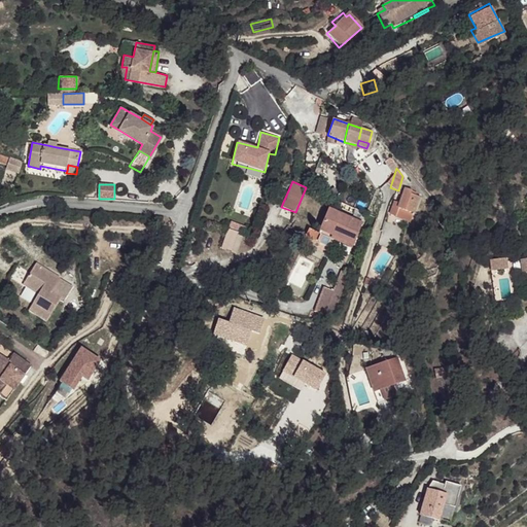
[(412,194),(405,190),(400,204),(399,207),(415,213),(420,197),(414,195),(412,194)]
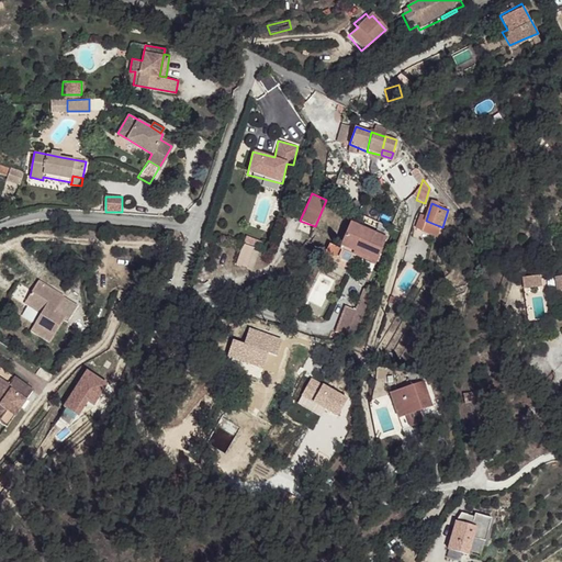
[(427,217),(422,215),(417,231),(422,232),(426,221),(427,217)]
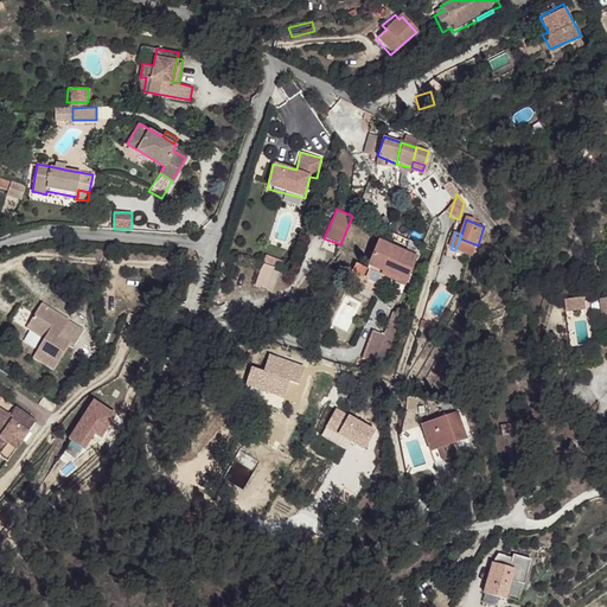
[(478,246),(460,238),(455,250),(473,257),(478,246)]
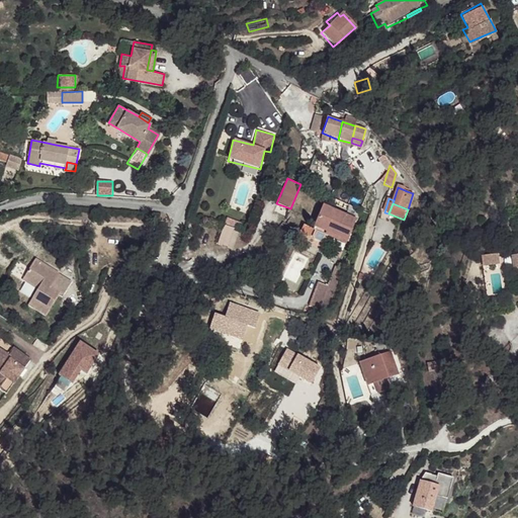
[(360,220),(328,204),(323,216),(335,222),(331,230),(351,240),(360,220)]
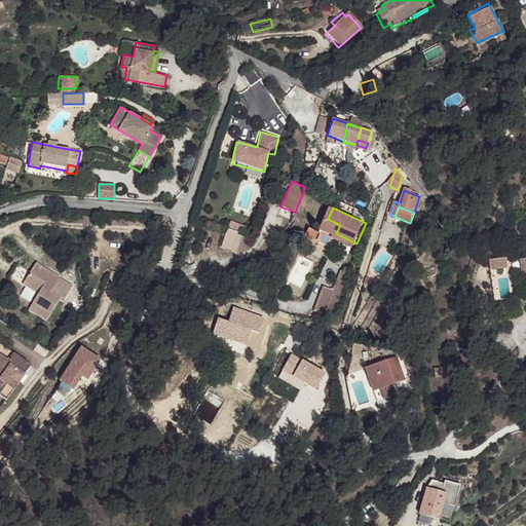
[(340,225),(328,219),(324,228),(336,233),(340,225)]
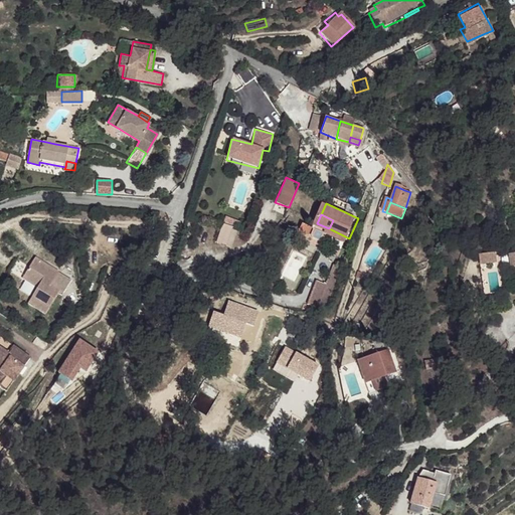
[(230,247),(240,221),(224,215),(215,241),(230,247)]
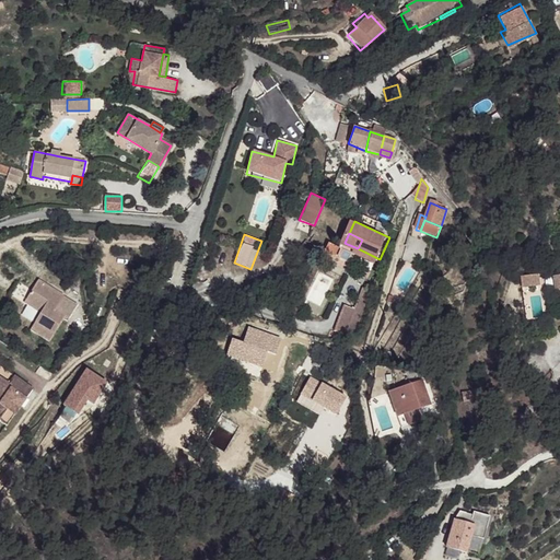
[(557,272),(545,279),(550,291),(552,291),(559,288),(559,290),(559,268),(557,272)]
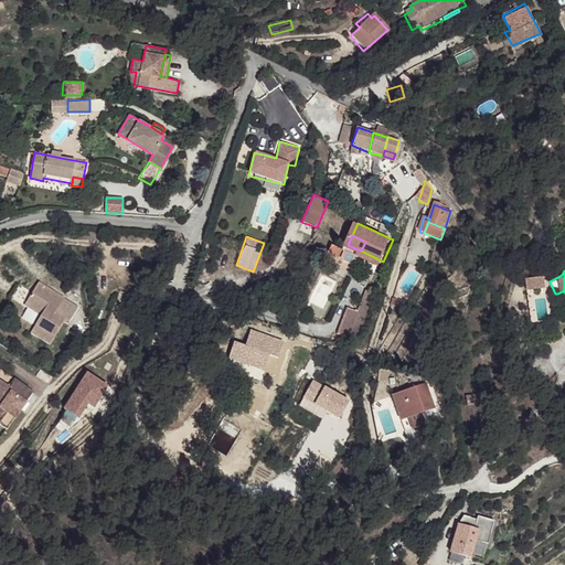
[(550,281),(545,283),(551,297),(555,294),(550,281)]
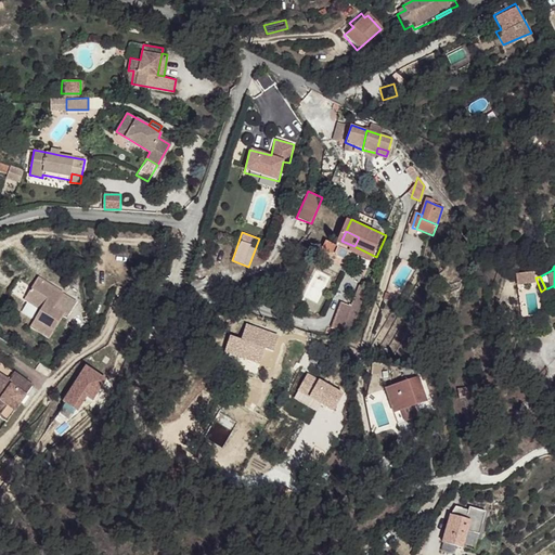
[(62,296),(37,280),(30,291),(57,301),(62,296)]
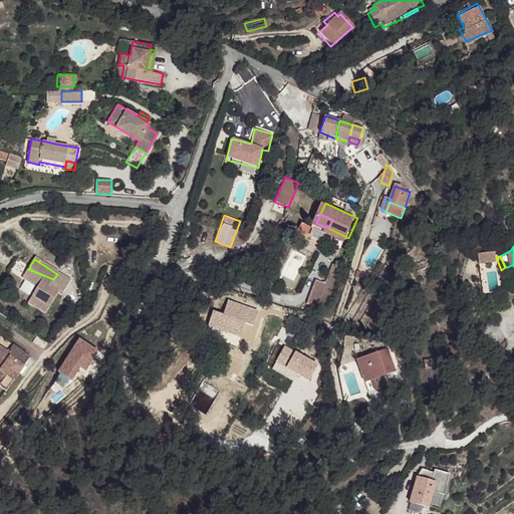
[(482,260),(466,267),(470,275),(485,268),(482,260)]
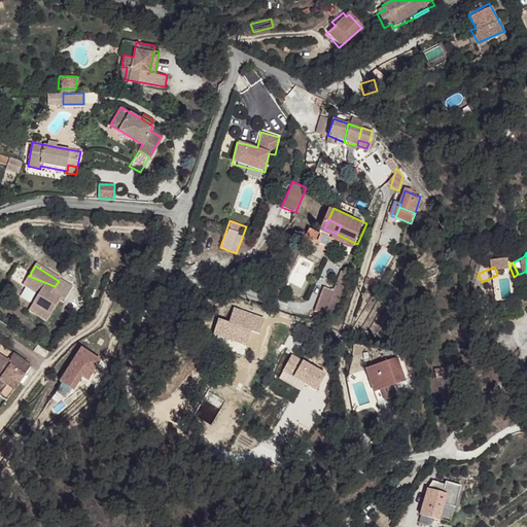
[(332,290),(322,287),(315,312),(327,316),(331,303),(339,305),(349,273),(339,270),(332,290)]
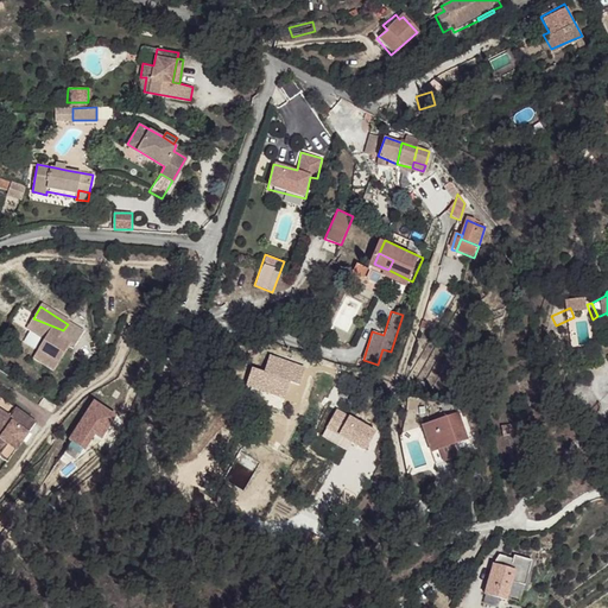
[(63,330),(33,318),(27,330),(43,341),(33,359),(54,373),(67,343),(58,339),(63,330)]
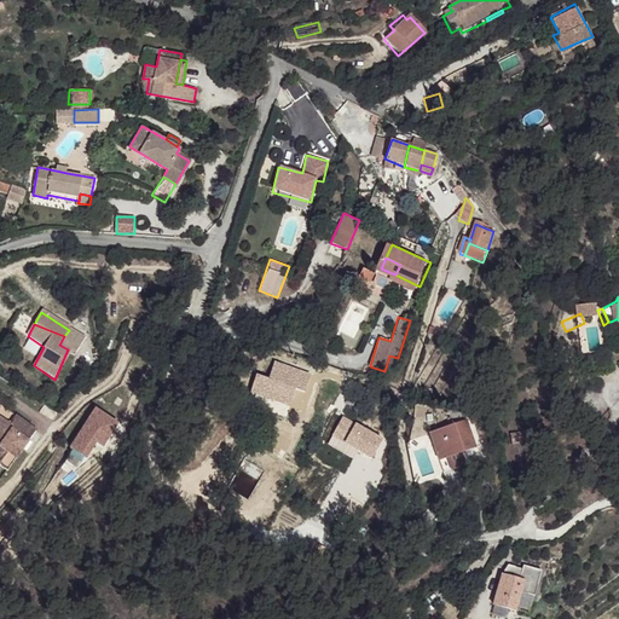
[(304,371),(271,357),(259,381),(284,395),(290,385),(307,394),(316,380),(302,374),(304,371)]
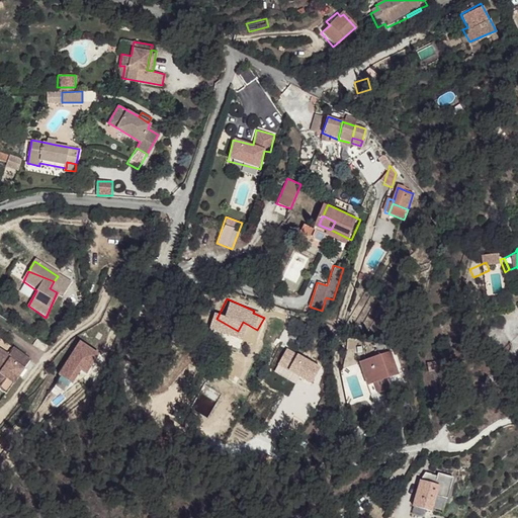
[(219,337),(216,344),(222,347),(225,340),(219,337)]
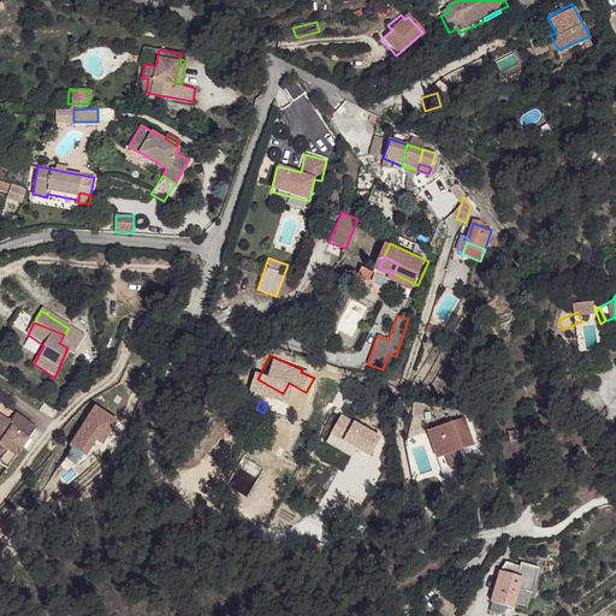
[(94,407),(70,448),(92,461),(117,420),(94,407)]
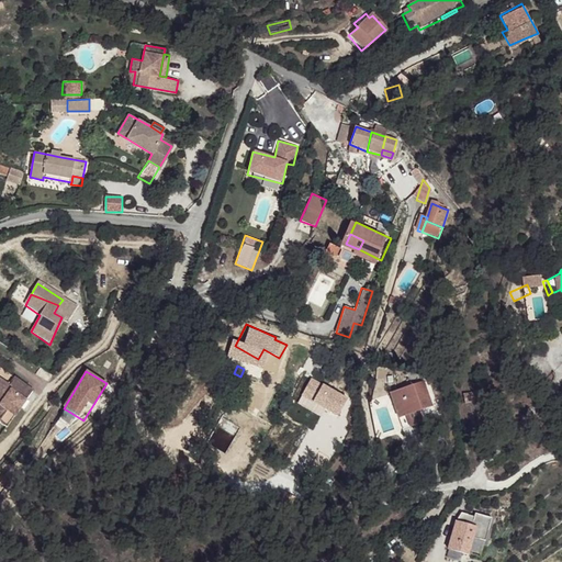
[(0,424),(6,427),(22,400),(15,396),(22,385),(9,378),(4,385),(0,382),(0,424)]
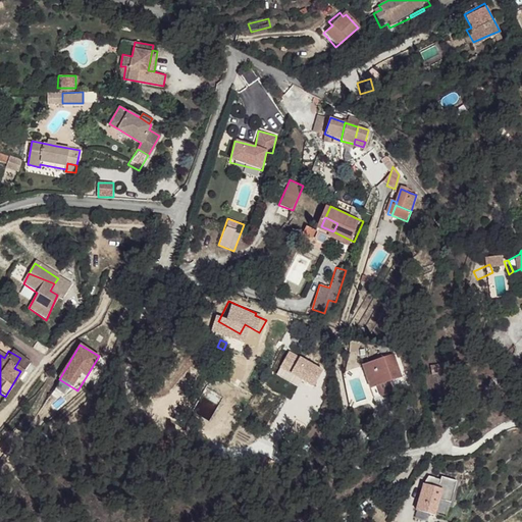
[(399,377),(390,355),(359,366),(368,389),(385,382),(399,377)]
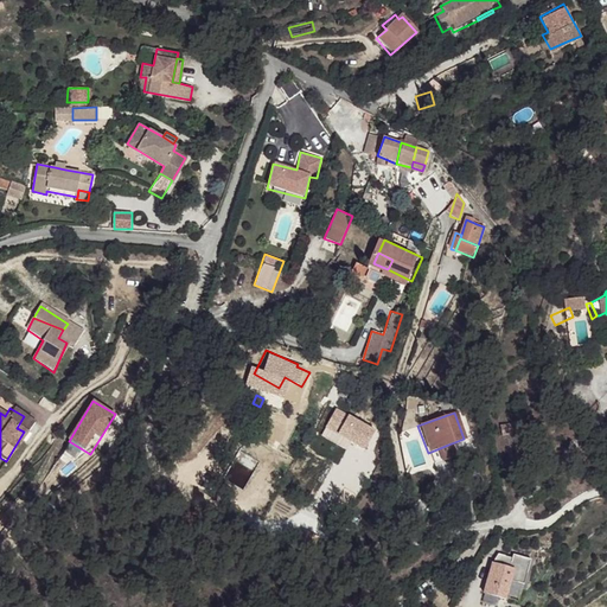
[(17,428),(24,432),(30,420),(24,416),(17,428)]
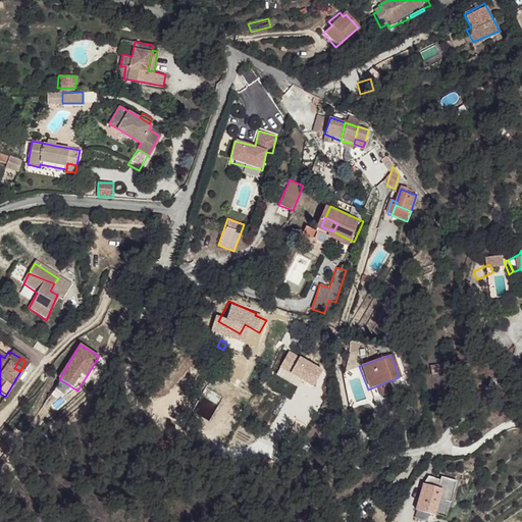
[(446,363),(436,365),(437,374),(447,372),(446,363)]
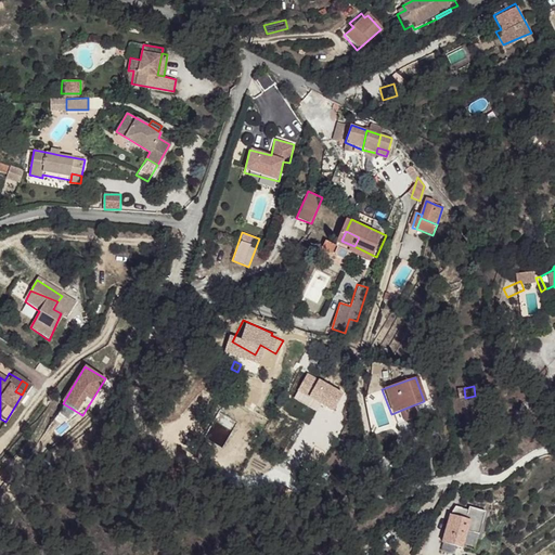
[(464,388),(455,389),(457,399),(462,399),(465,398),(464,388)]
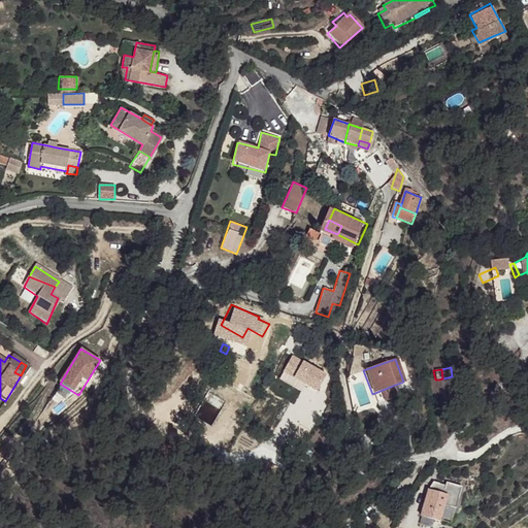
[(393,397),(390,387),(372,394),(375,404),(393,397)]
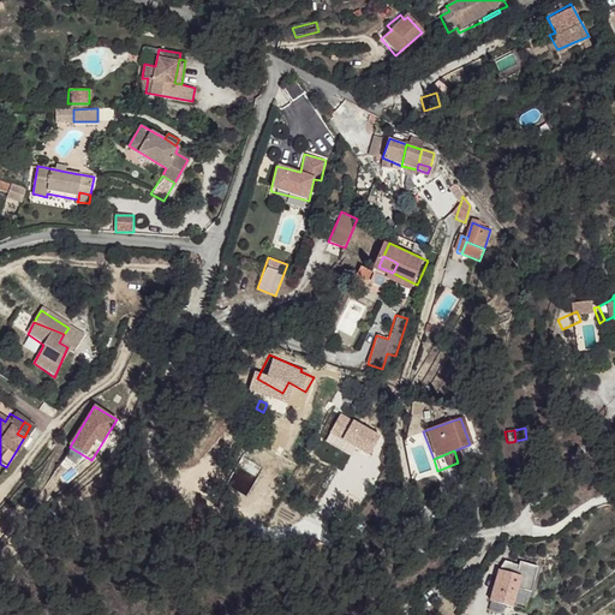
[(500,572),(491,602),(514,608),(519,590),(530,592),(533,581),(523,578),(500,572)]
